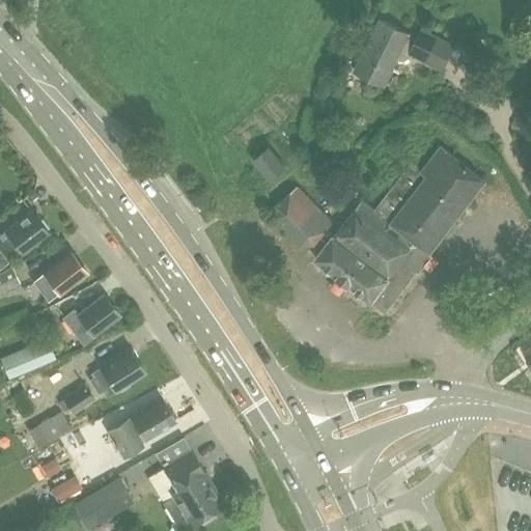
[(355,71),(384,85),(392,68),(390,67),(395,56),(402,59),(410,56),(411,54),(441,68),(453,44),(422,29),(417,38),(408,34),(409,33),(381,19),(355,71)]
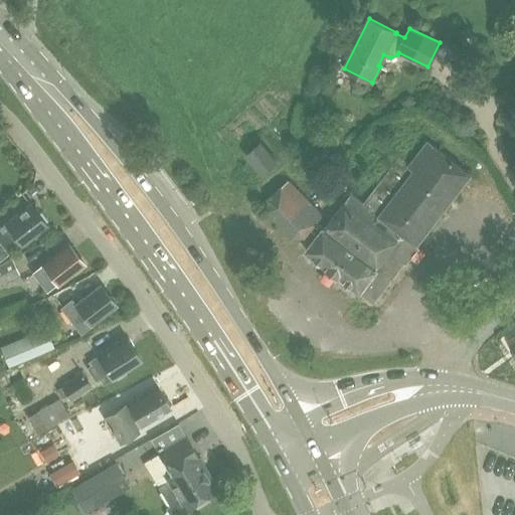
[(243,154),(261,174),(278,160),(261,140),(243,154)]
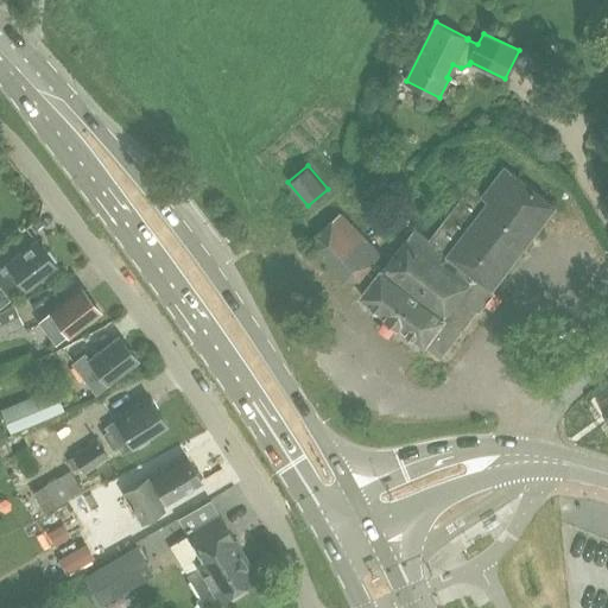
[(425,343),(441,355),(492,287),(556,204),(504,165),(482,192),(470,184),(429,239),(417,228),(384,271),(381,268),(361,296),(392,320),(425,344),(425,343)]
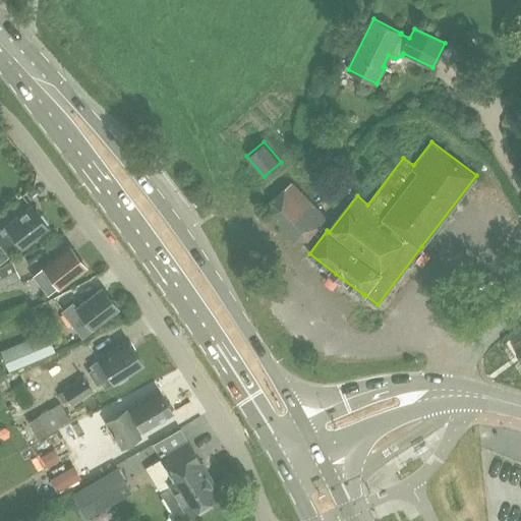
[(295,239),(308,239),(321,224),(327,217),(293,181),(272,199),(271,213),(295,239)]
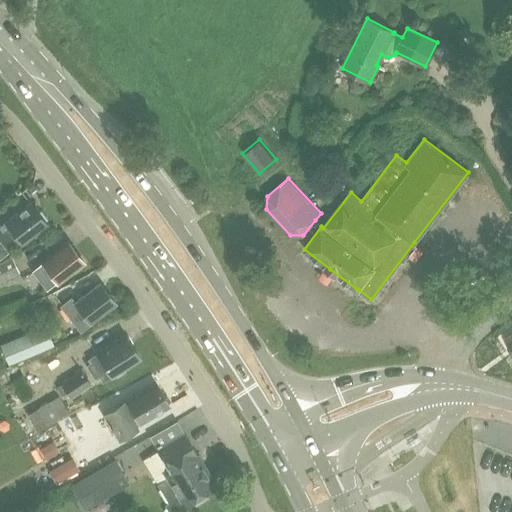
[(30,202),(5,222),(9,227),(0,234),(0,257),(7,252),(4,248),(17,238),(21,243),(46,223),(30,202)]
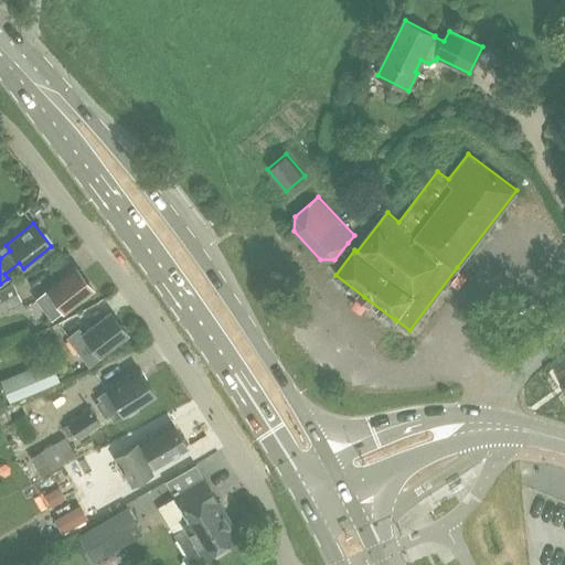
[(36,299),(51,318),(63,309),(64,311),(92,289),(74,266),(46,288),(48,289),(36,299)]
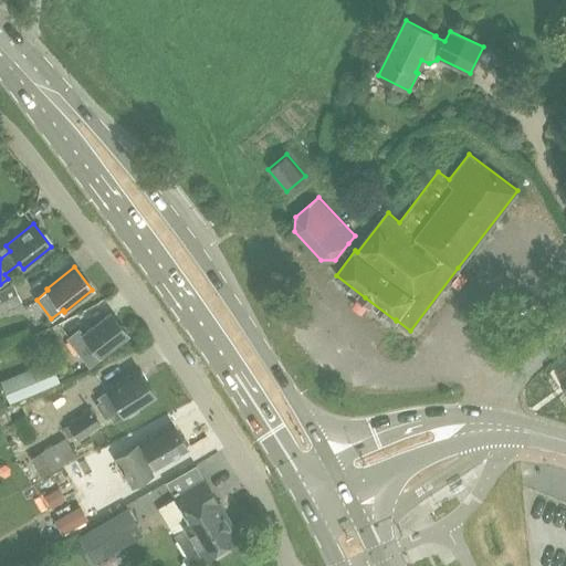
[(0,306),(19,297),(13,286),(0,291),(0,306)]
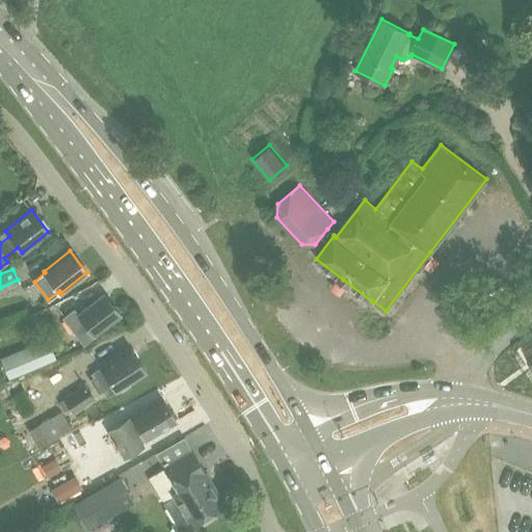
[(63,317),(83,343),(120,315),(103,294),(78,314),(74,309),(63,317)]
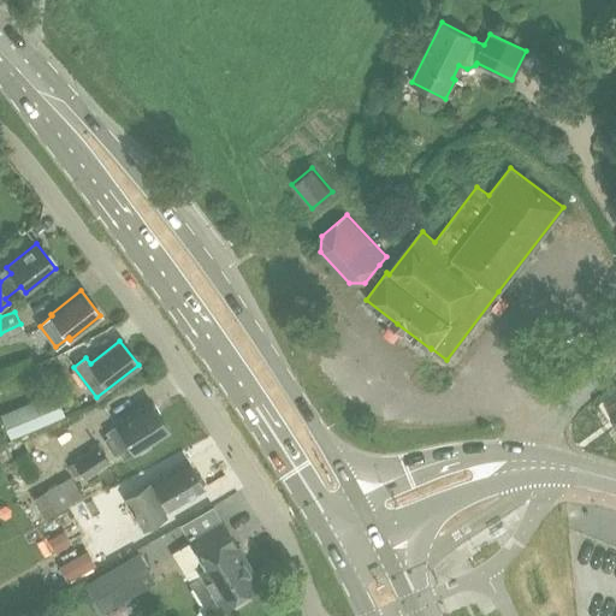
[(15,436),(61,415),(51,391),(5,412),(6,413),(0,415),(10,437),(15,434),(15,436)]
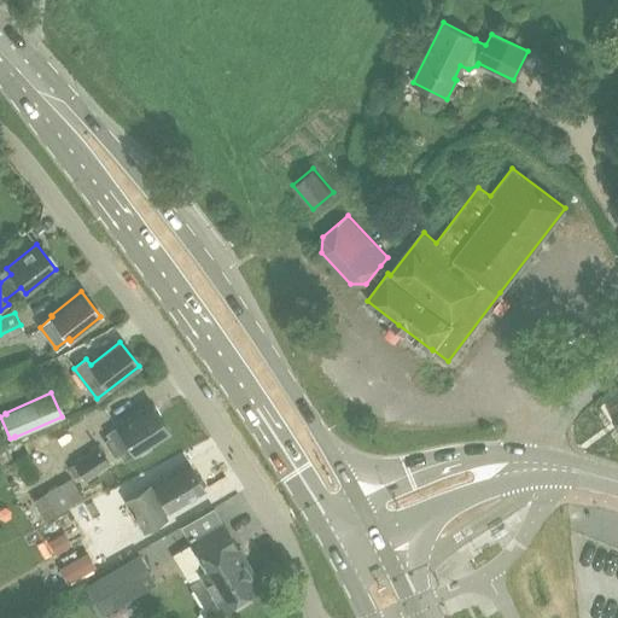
[(118,454),(122,460),(167,431),(150,404),(117,425),(117,426),(106,433),(109,437),(103,439),(114,456),(118,454)]
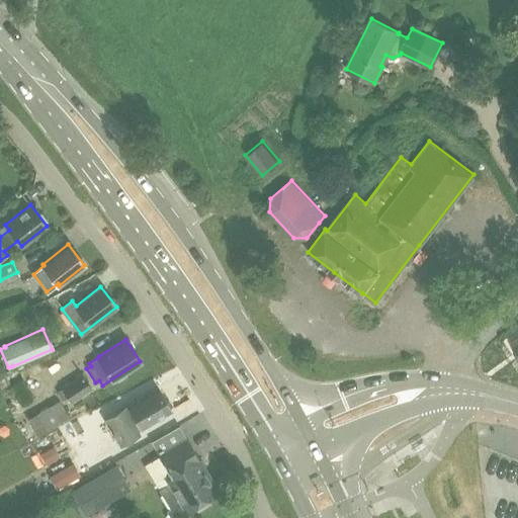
[(67,398),(70,402),(71,403),(92,389),(82,373),(61,387),(62,389),(56,392),(62,401),(67,398)]
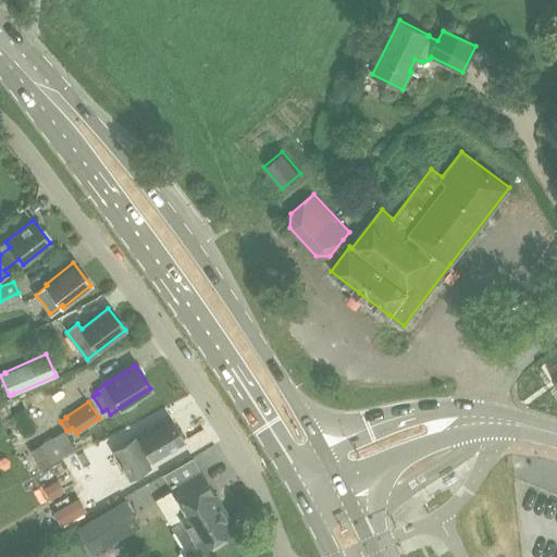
[(113,450),(130,479),(149,467),(147,463),(183,441),(169,417),(113,450)]
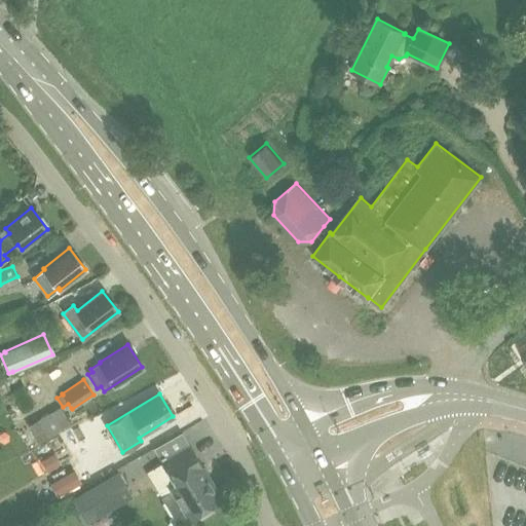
[(49,412),(37,419),(47,437),(60,429),(49,412)]
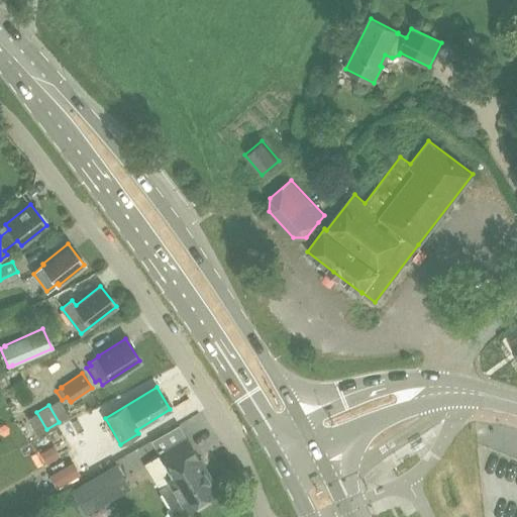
[(73,437),(88,430),(81,416),(67,423),(73,437)]
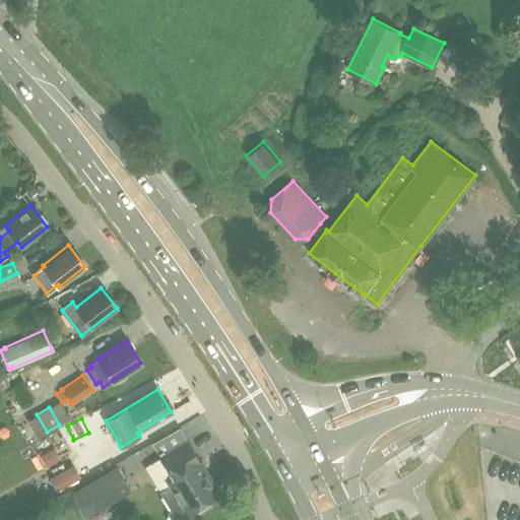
[(167,512),(172,519),(184,519),(190,516),(188,512),(218,494),(199,462),(201,462),(187,441),(160,457),(164,462),(161,463),(170,476),(164,479),(168,485),(158,492),(171,510),(167,512)]
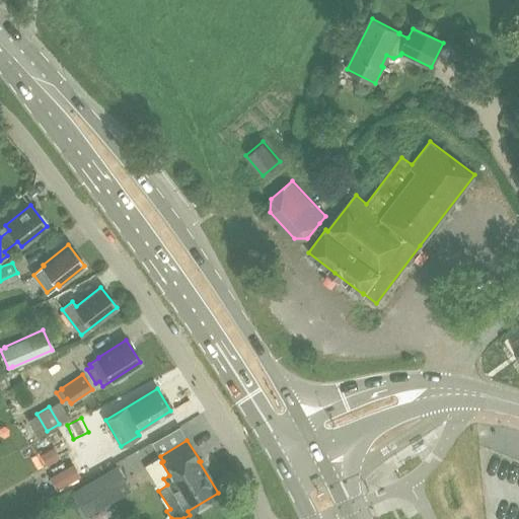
[(145,461),(164,452),(159,442),(140,452),(145,461)]
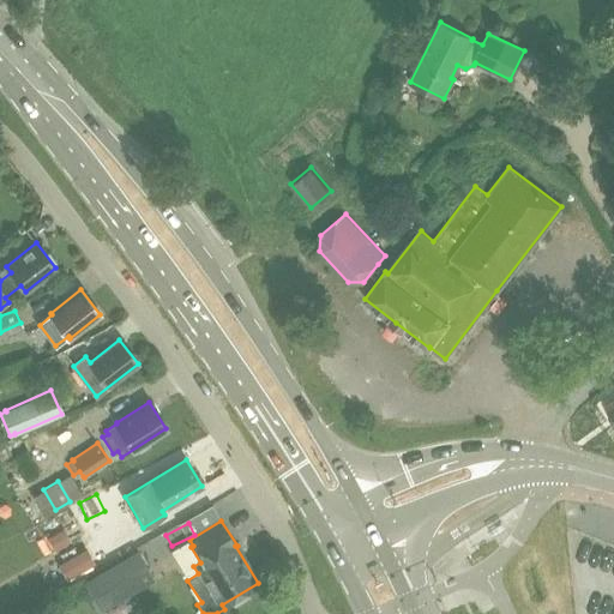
[(62,529),(48,537),(55,551),(70,541),(62,529)]
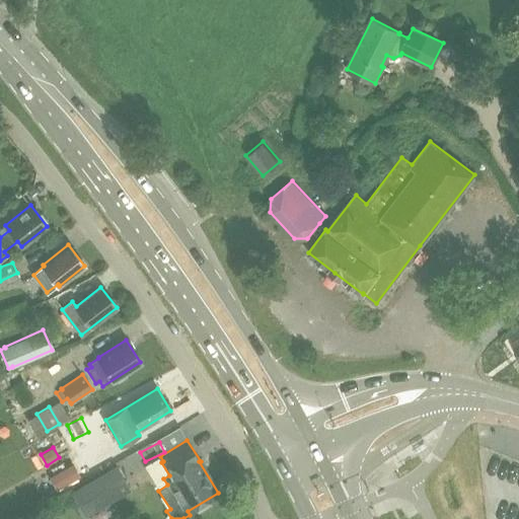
[(57,490),(80,476),(72,463),(49,476),(57,490)]
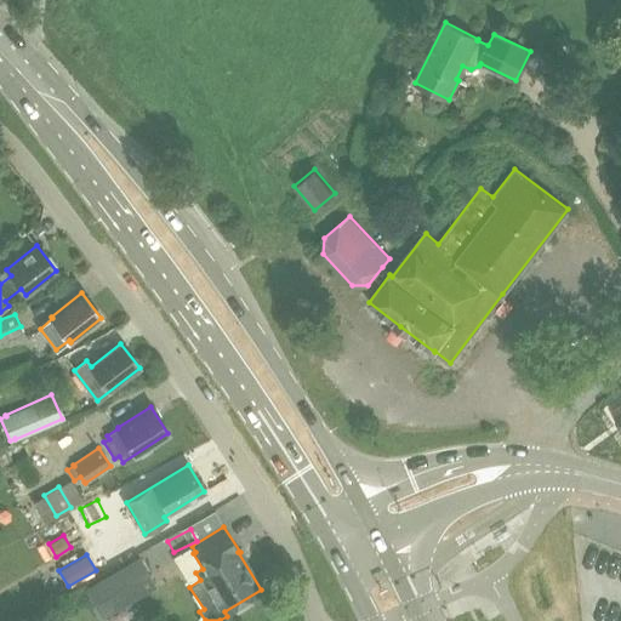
[(155,584),(141,558),(87,590),(102,615),(155,584)]
